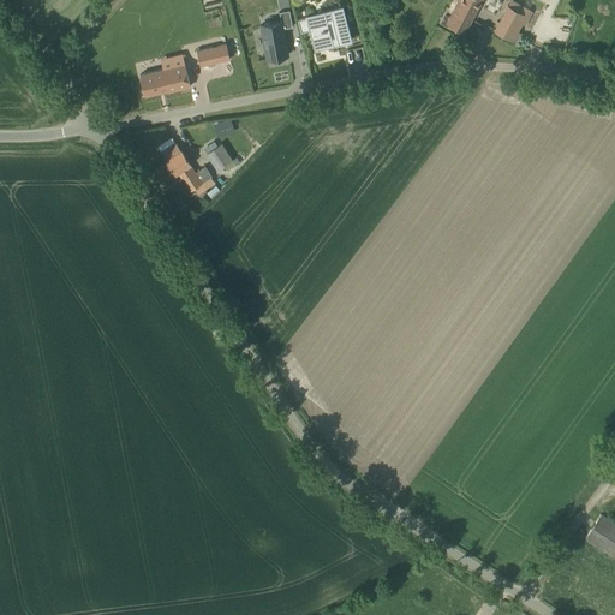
[(458,0),(446,23),(465,33),(481,0),(458,0)]
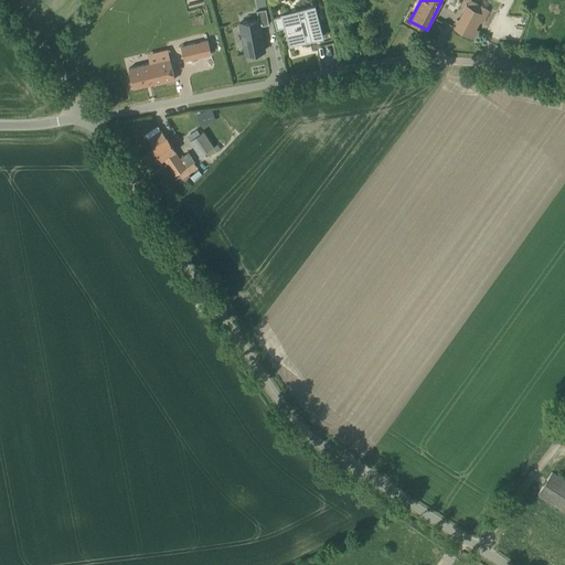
[(467,4),(454,28),(473,39),(478,30),(476,29),(479,22),(482,23),(487,14),(467,4)]
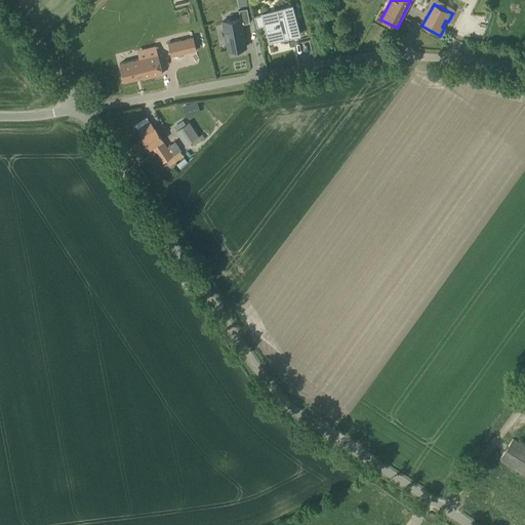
[(238,9),(240,17),(223,21),(228,50),(246,46),(242,24),(249,23),(247,8),(238,9)]
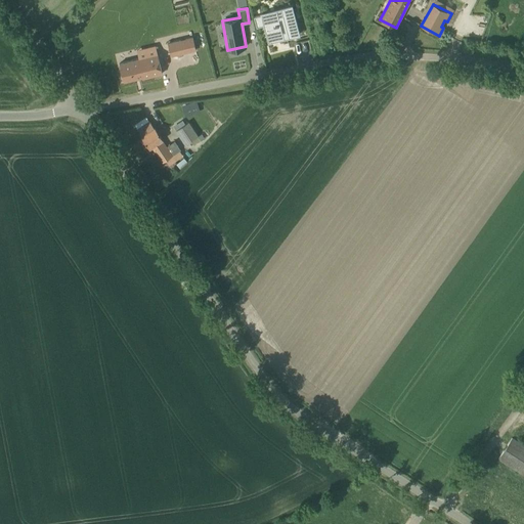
[(287,30),(288,37),(300,34),(294,10),(282,13),(281,9),(271,12),(271,14),(263,16),(269,38),(284,34),(282,31),(287,30)]
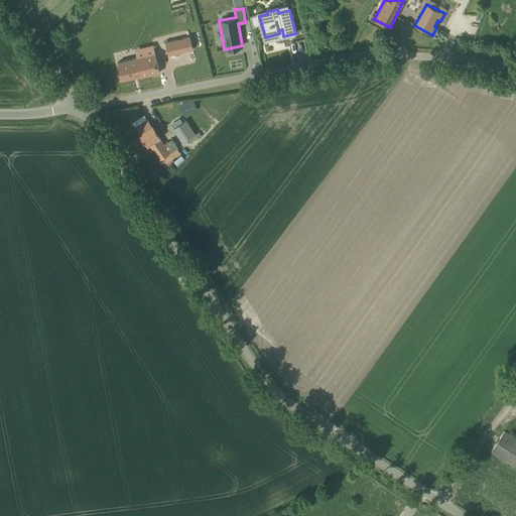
[(259,24),(257,14),(250,16),(253,26),(259,24)]
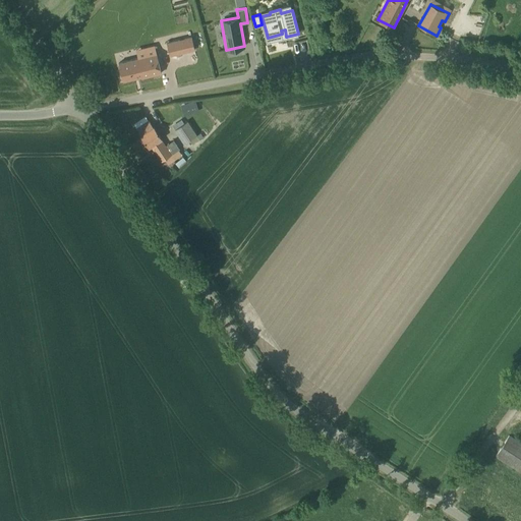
[(191,37),(167,43),(170,55),(194,49),(191,37)]
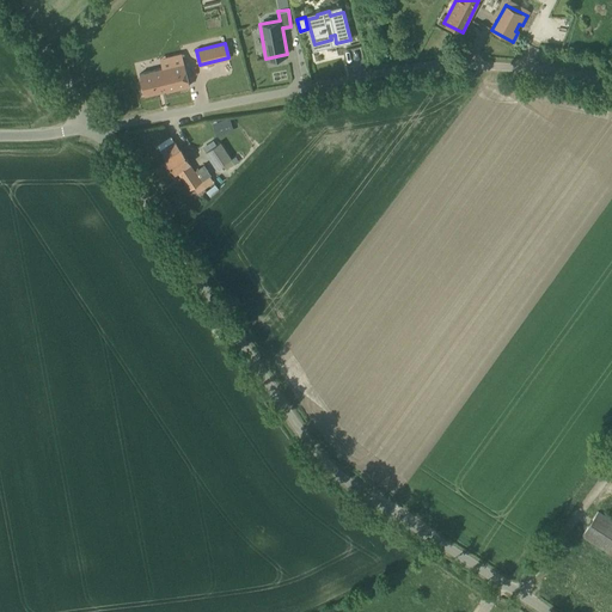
[(311,49),(314,63),(340,57),(336,43),(311,49)]
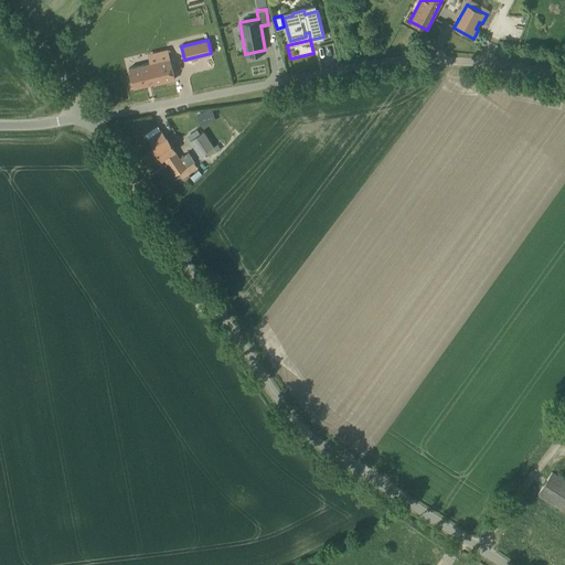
[(323,67),(337,64),(332,46),(320,49),(322,56),(321,56),(323,67)]
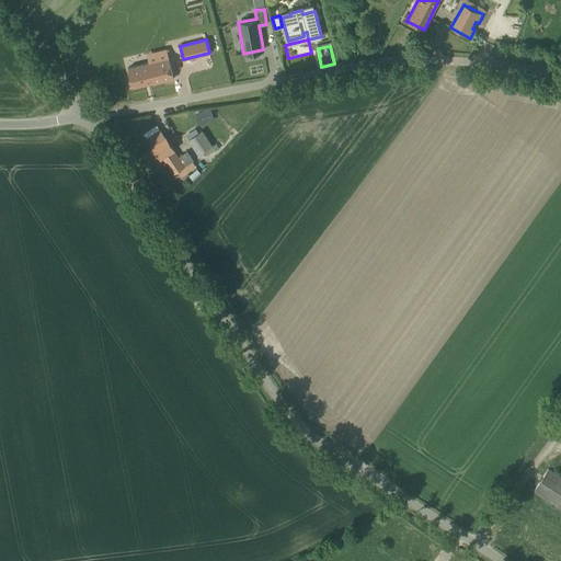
[(152,81),(152,83),(173,79),(169,57),(127,67),(132,87),(152,81)]
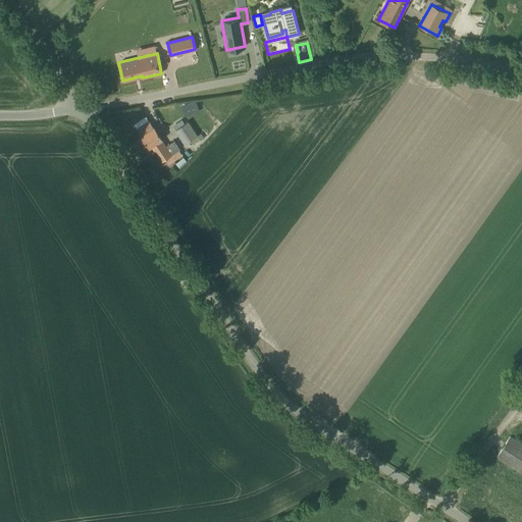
[(196,99),(178,103),(181,116),(199,112),(196,99)]
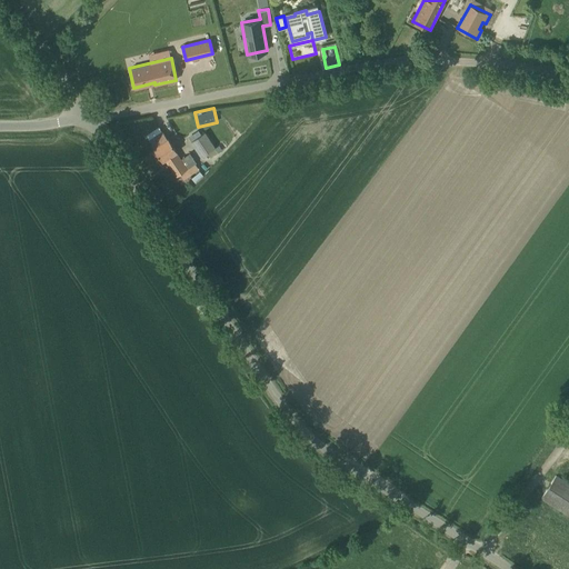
[(191,141),(198,150),(205,160),(218,151),(205,132),(201,133),(198,129),(188,136),(191,140),(191,141)]
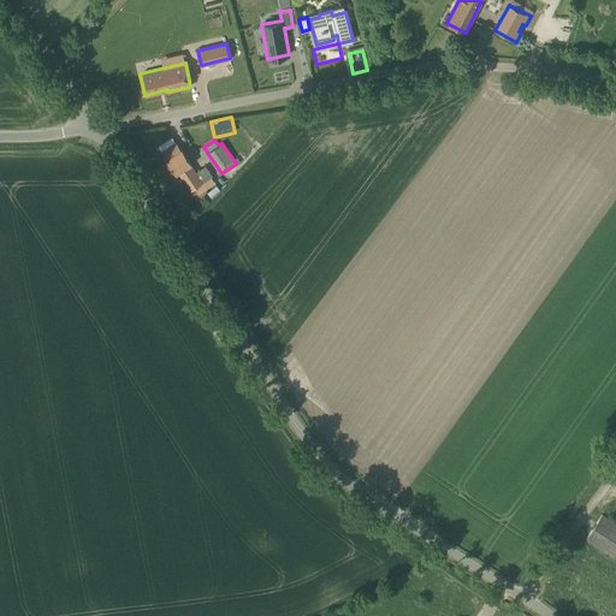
[(190,190),(195,187),(199,191),(213,183),(209,177),(207,178),(201,169),(196,171),(182,149),(177,142),(163,152),(167,159),(166,159),(167,161),(166,163),(169,167),(171,166),(176,173),(178,171),(190,190)]
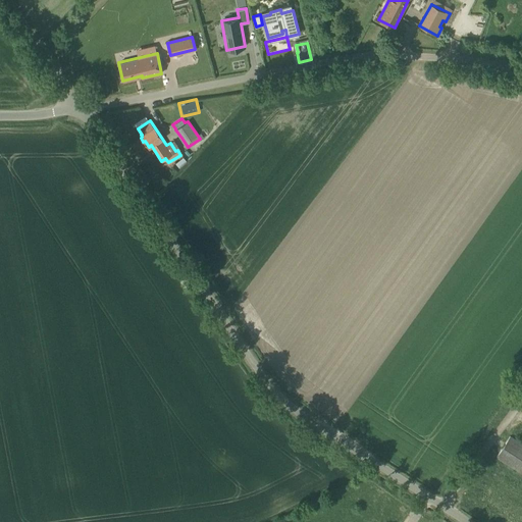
[(521,442),(510,435),(497,456),(521,472),(521,442)]
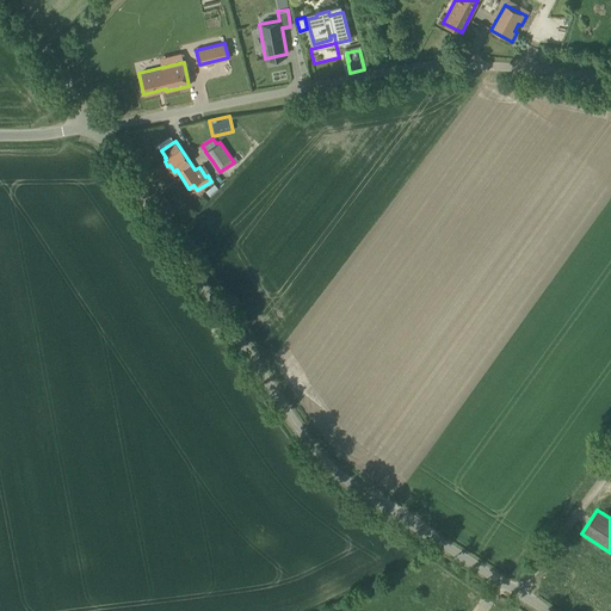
All buildings are outlined.
